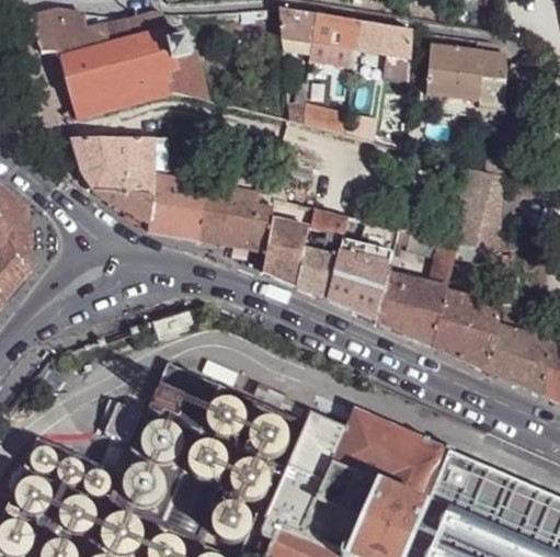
[(281,7),(283,36),(313,41),(318,12),(281,7)]
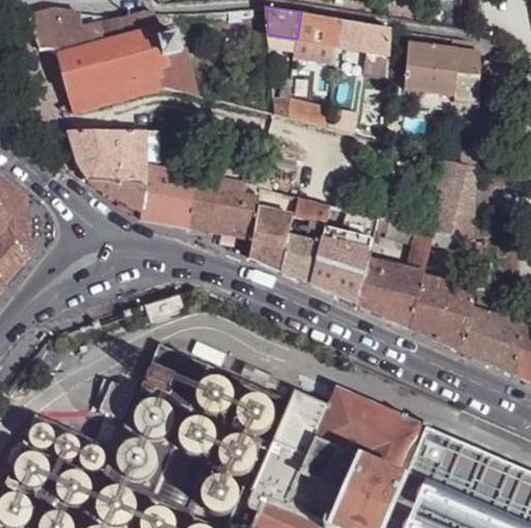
[(29,15),(36,37),(85,26),(82,10),(56,7),(29,15)]
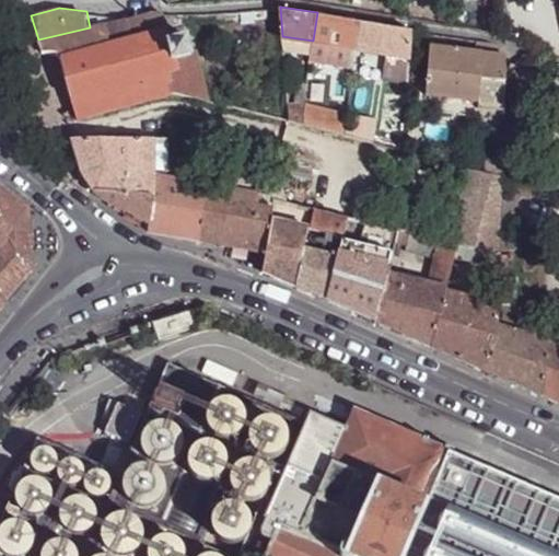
[(60,59),(71,100),(63,109),(67,117),(76,116),(81,114),(172,89),(174,89),(181,91),(184,92),(208,99),(207,96),(196,49),(195,48),(189,48),(185,34),(170,37),(167,29),(163,11),(156,11),(150,11),(125,18),(90,27),(38,39),(42,51),(57,53),(60,59)]
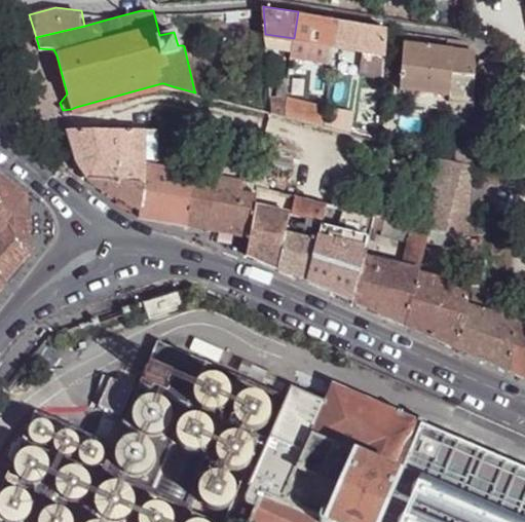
[(298,11),(294,38),(333,44),(337,19),(298,11)]
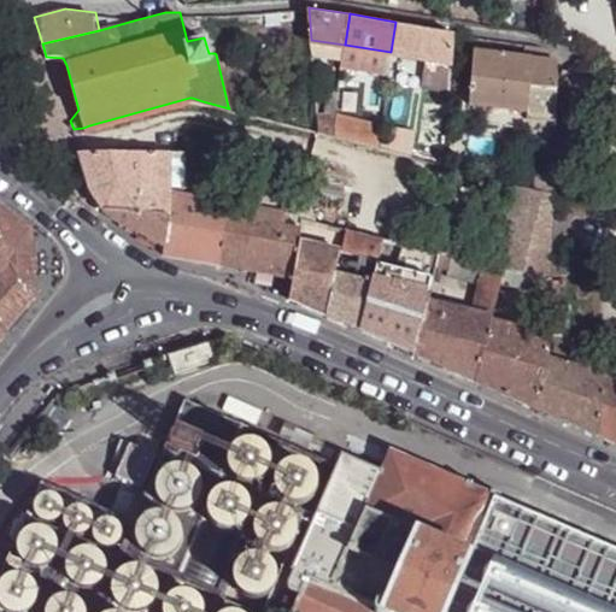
[(396,22),(391,52),(426,57),(452,60),(452,31),(396,22)]
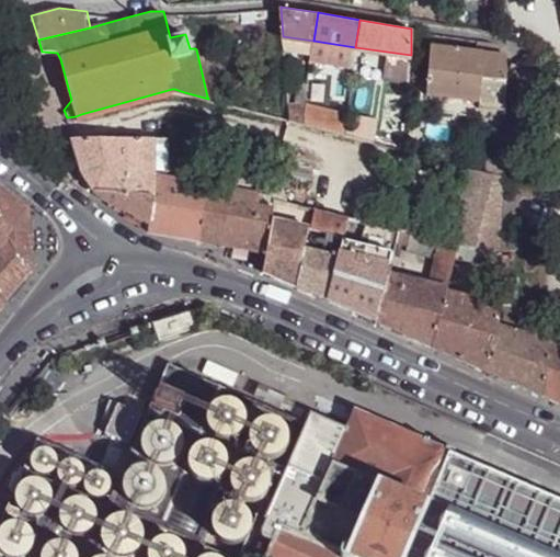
[(168,29),(170,37),(185,34),(185,30),(183,24),(168,29)]
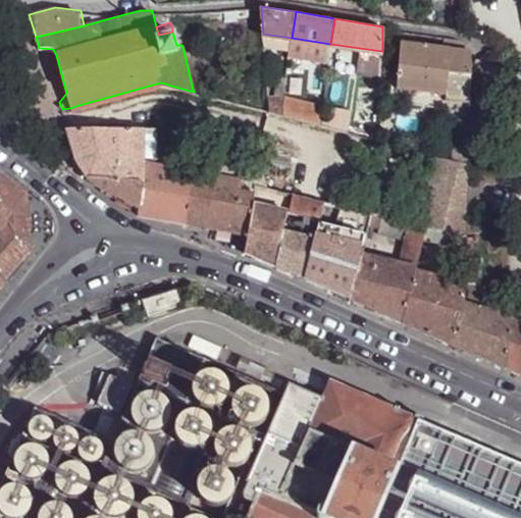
[(181,45),(183,46),(188,44),(183,24),(172,28),(172,32),(176,45),(181,45)]
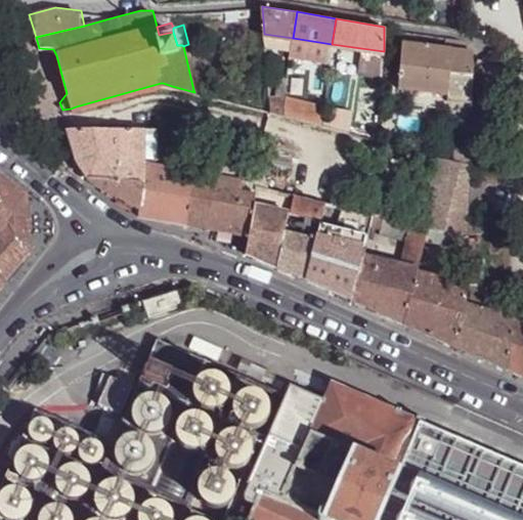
[(264,34),(264,46),(292,50),(293,38),(264,34)]
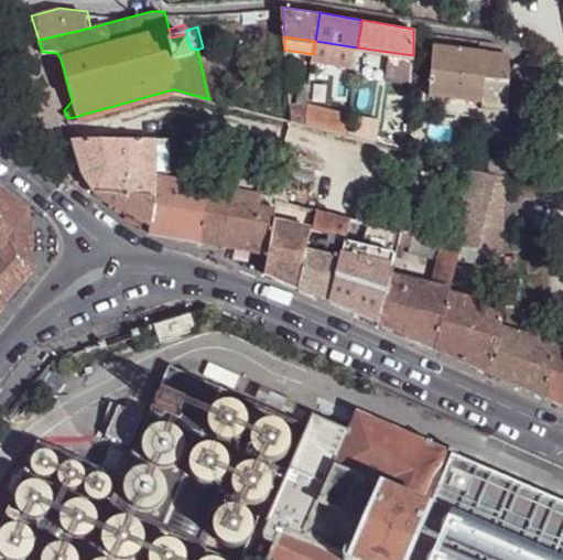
[(314,54),(356,61),(357,47),(315,41),(314,54)]
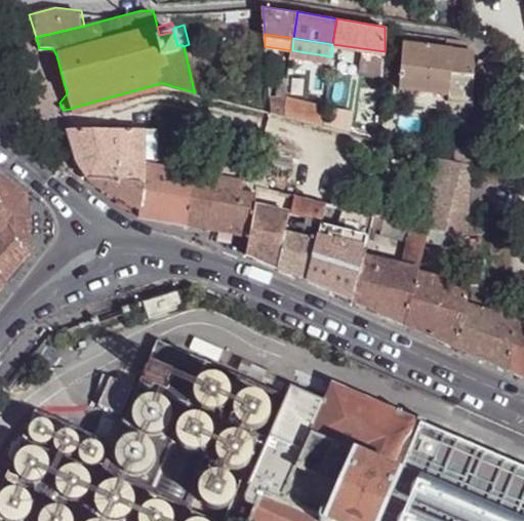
[(471,47),(459,39),(458,48),(475,51),(471,47)]
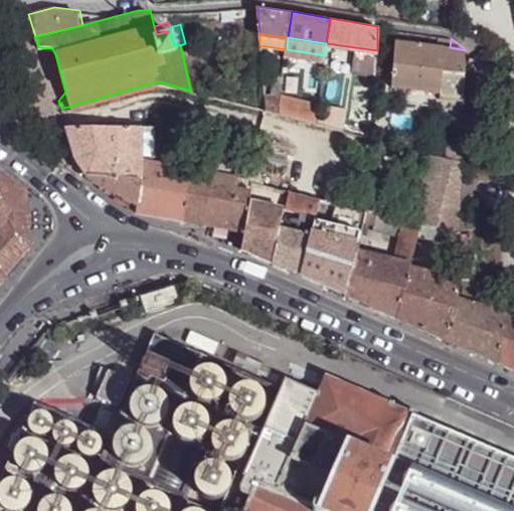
[(395,41),(391,86),(440,92),(443,67),(445,47),(395,41)]
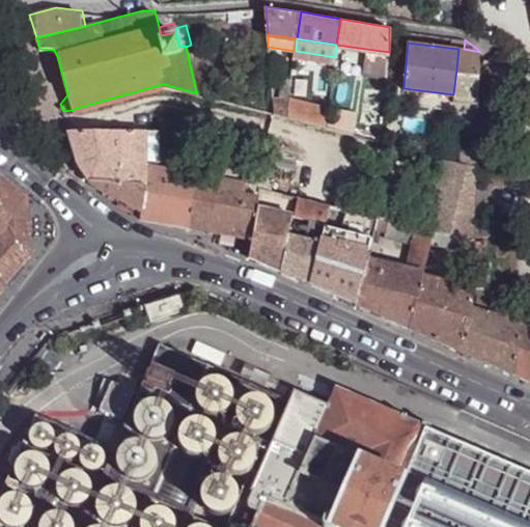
[(389,52),(366,49),(363,72),(379,75),(378,81),(386,83),(389,52)]
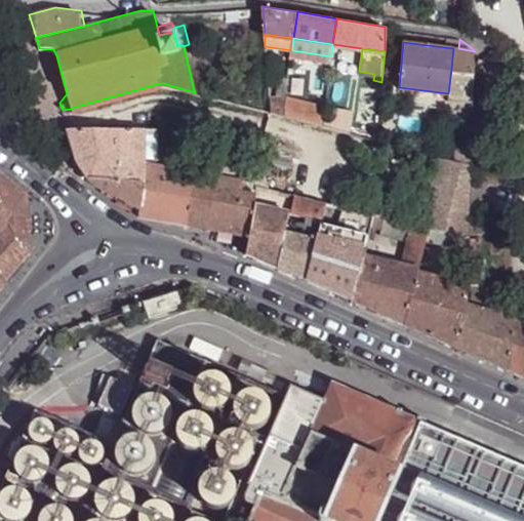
[(453,48),(451,69),(465,69),(474,70),(474,58),(475,51),(458,48),(453,48)]
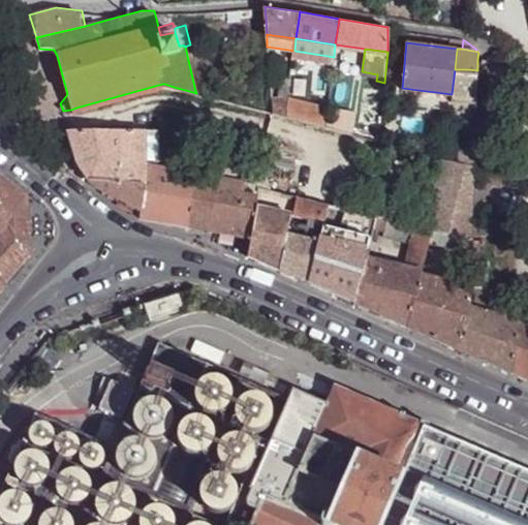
[(467,81),(476,82),(477,70),(468,69),(467,81)]
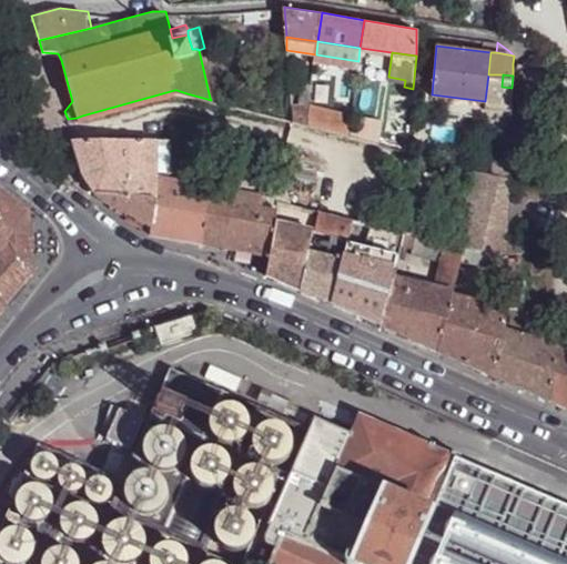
[(299,104),(307,104),(310,84),(301,83),(299,104)]
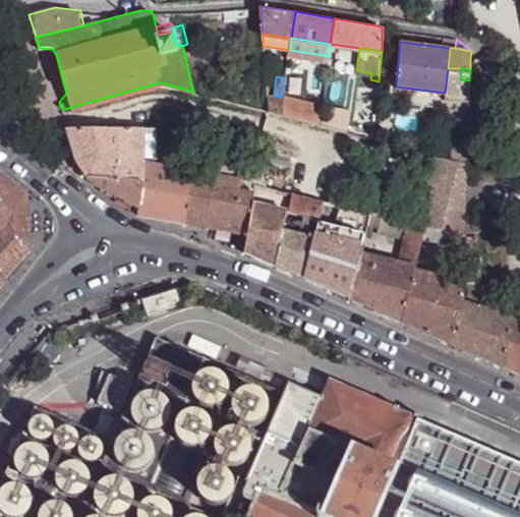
[(267,96),(269,110),(281,113),(283,103),(284,96),(282,96),(274,96),(267,96)]
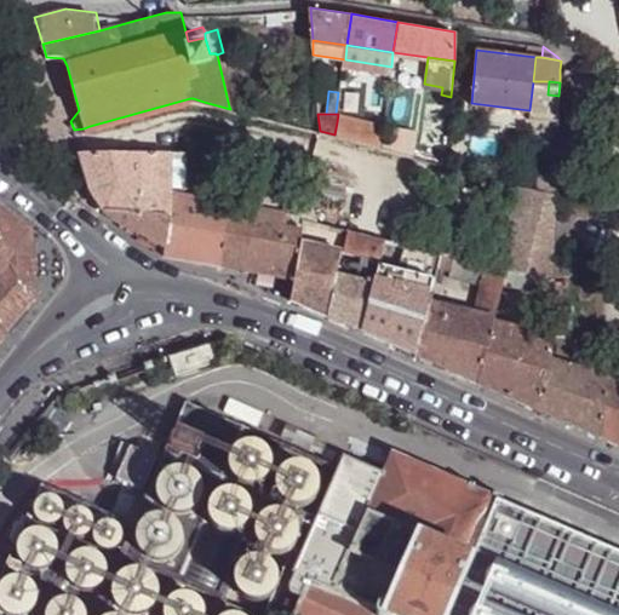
[(337,122),(334,134),(382,148),(383,133),(337,122)]
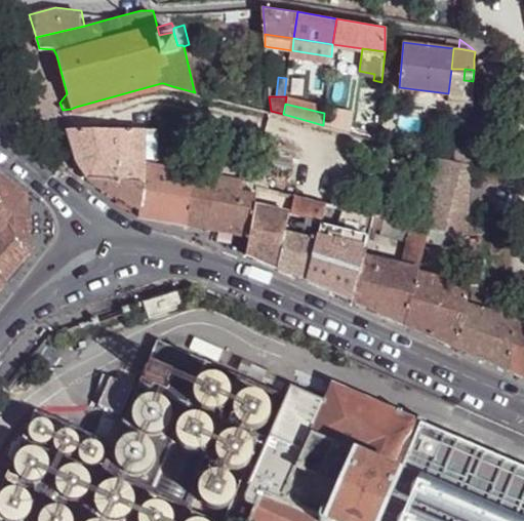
[(324,113),(323,125),(344,130),(346,118),(324,113)]
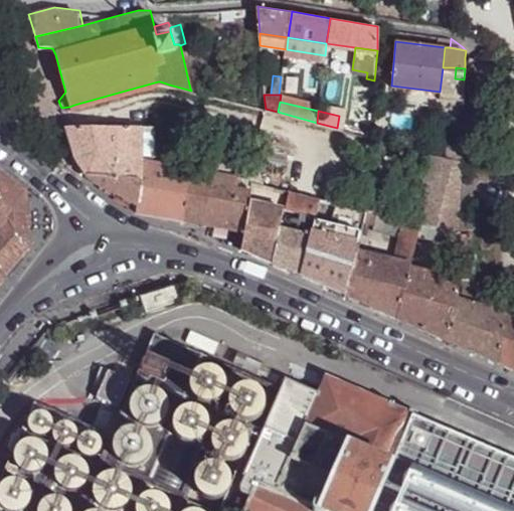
[(66,125),(76,156),(86,172),(139,180),(141,160),(140,160),(141,126),(66,125)]
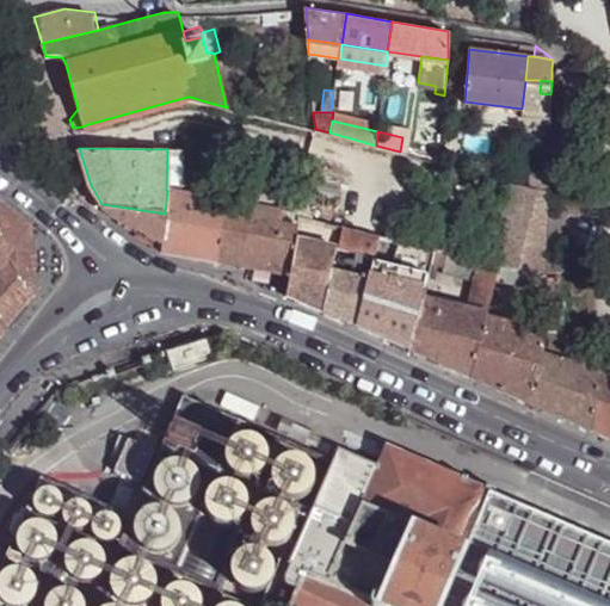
[(167,149),(166,190),(167,190),(182,193),(182,149),(167,149)]
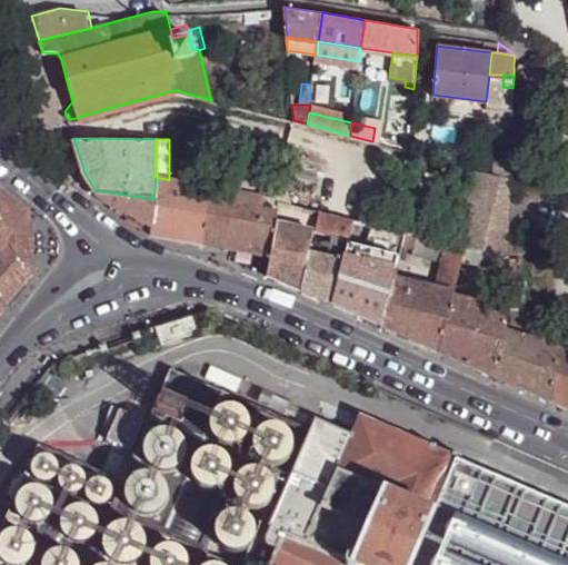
[(263,197),(277,199),(291,202),(291,199),(281,174),(241,166),(237,191),(263,197)]
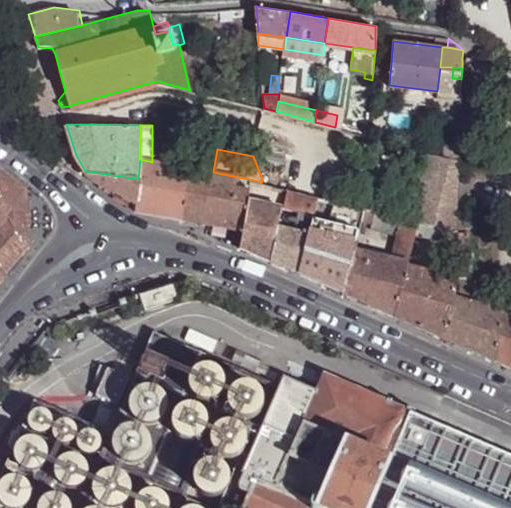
[(411,222),(416,224),(457,234),(457,232),(457,227),(458,196),(439,192),(441,155),(429,151),(411,222)]
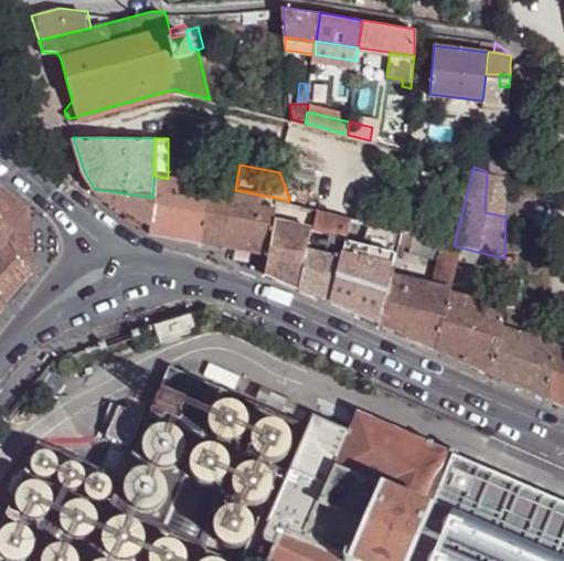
[(487,171),(485,212),(506,217),(508,179),(508,176),(487,171)]
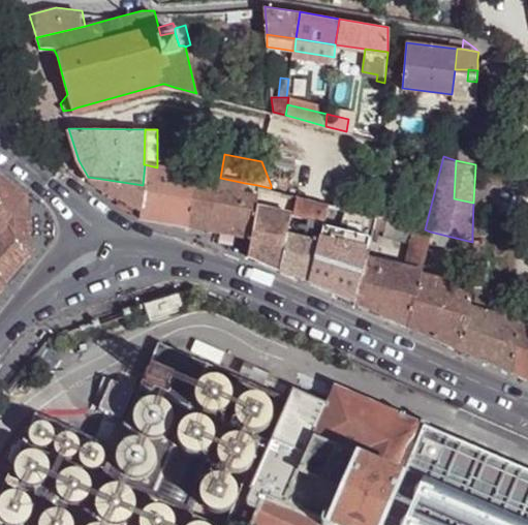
[(157,167),(145,164),(143,185),(141,211),(140,210),(138,217),(217,230),(251,236),(254,211),(256,195),(243,193),(245,183),(220,178),(204,176),(206,171),(197,168),(195,176),(157,167)]
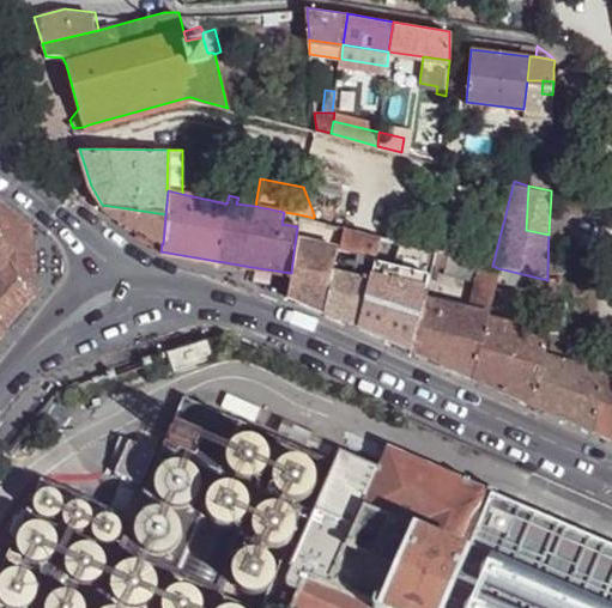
[(567,198),(551,194),(549,235),(547,272),(564,271),(567,198)]
